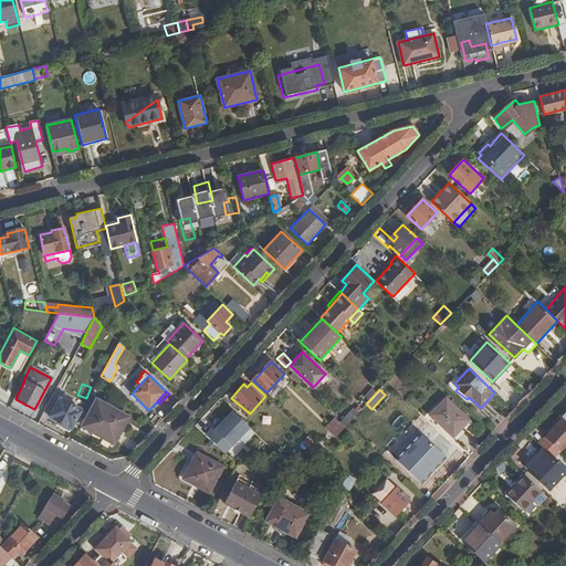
[(61,428),(71,432),(83,409),(60,397),(49,417),(63,425),(61,428)]
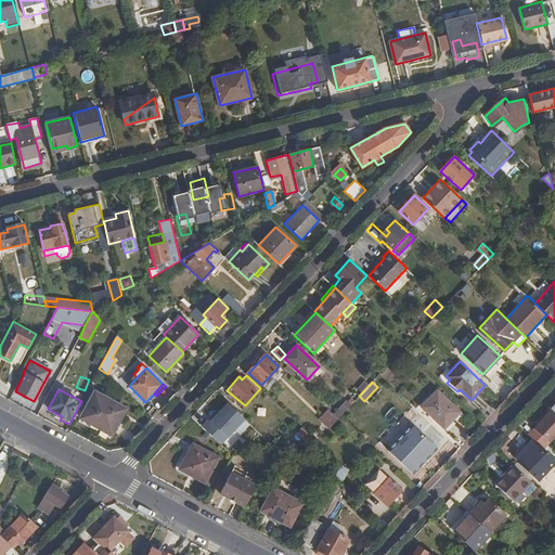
[(127,408),(95,390),(81,418),(112,435),(127,408)]
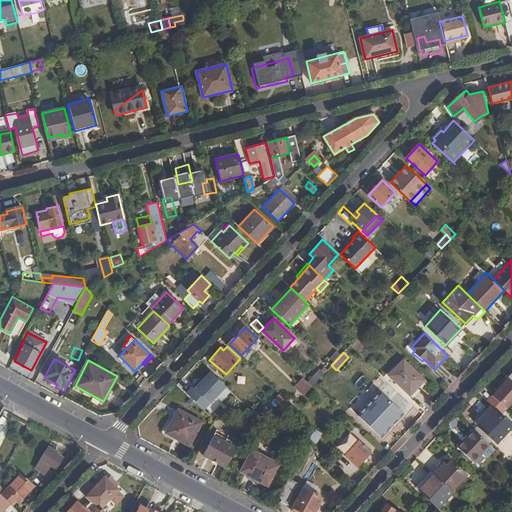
[(424,379),(403,360),(389,375),(410,395),(424,379)]
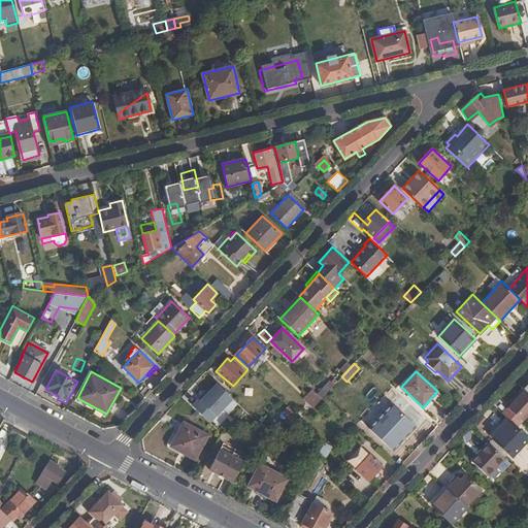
[(327,396),(334,386),(328,381),(320,392),(327,396)]
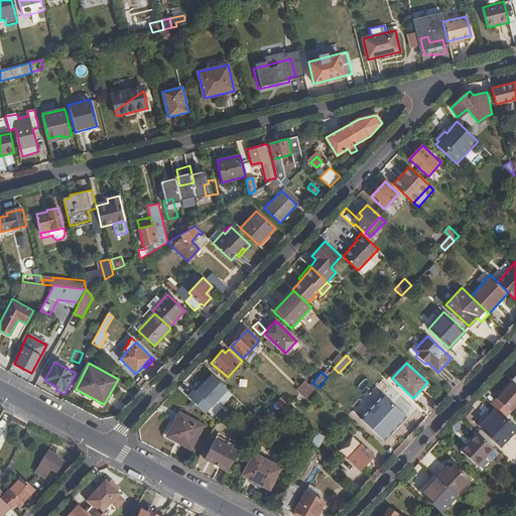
[(188,396),(206,413),(228,390),(211,373),(188,396)]
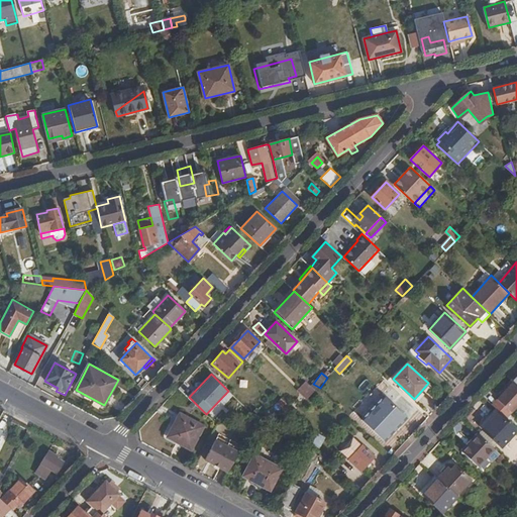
[(510,381),(510,380),(500,392),(502,393),(512,383),(510,381)]
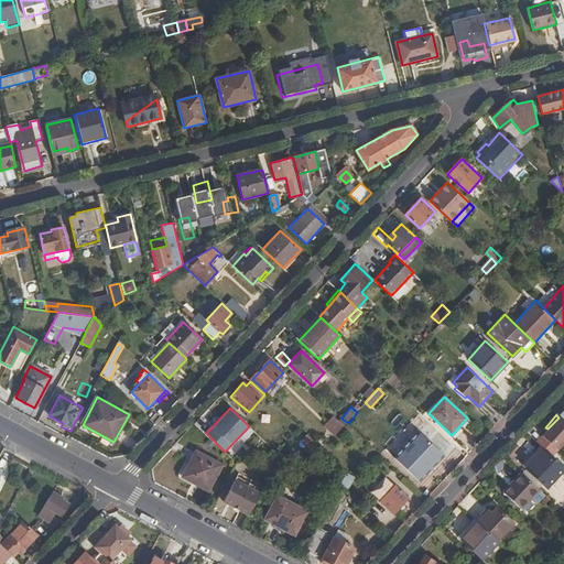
[(336,432),(344,424),(333,415),(326,423),(336,432)]
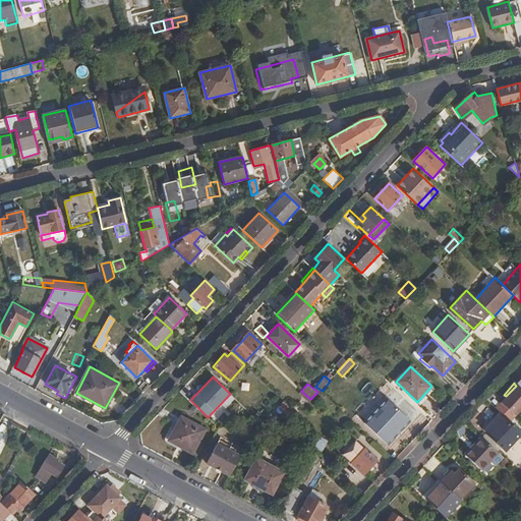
[(510,421),(520,409),(520,390),(516,386),(506,396),(496,408),(502,413),(510,421)]
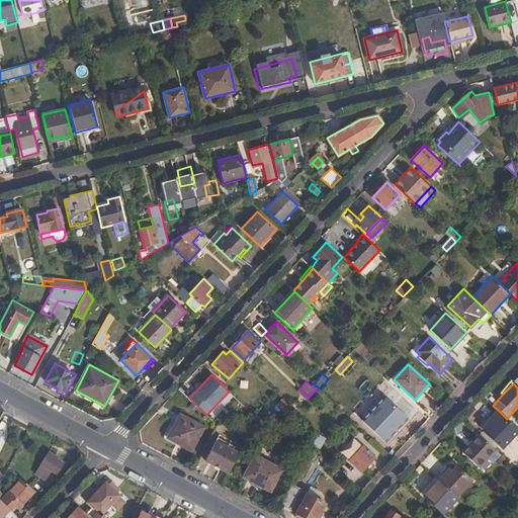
[(285,410),(289,406),(281,399),(278,403),(285,410)]
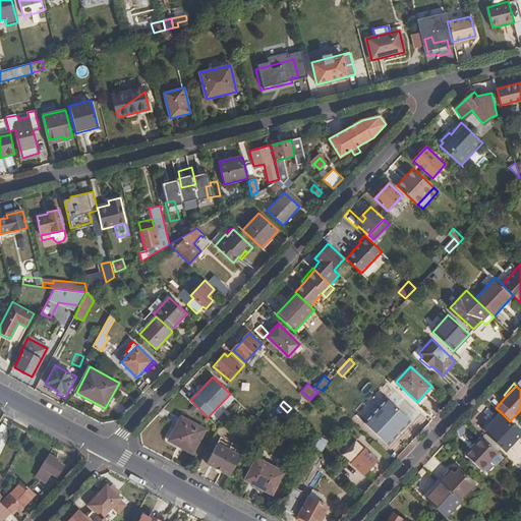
[(385,417),(400,431),(406,424),(409,427),(418,416),(405,404),(404,406),(399,402),(385,417)]
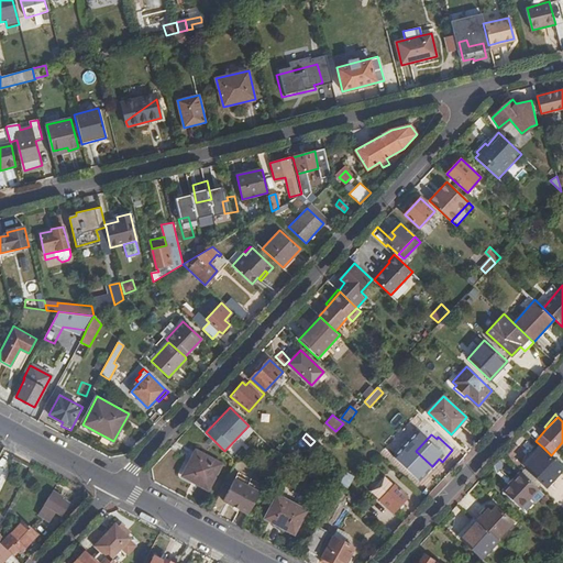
[(547,488),(562,470),(562,466),(551,455),(542,446),(531,459),(534,461),(527,470),(547,488)]
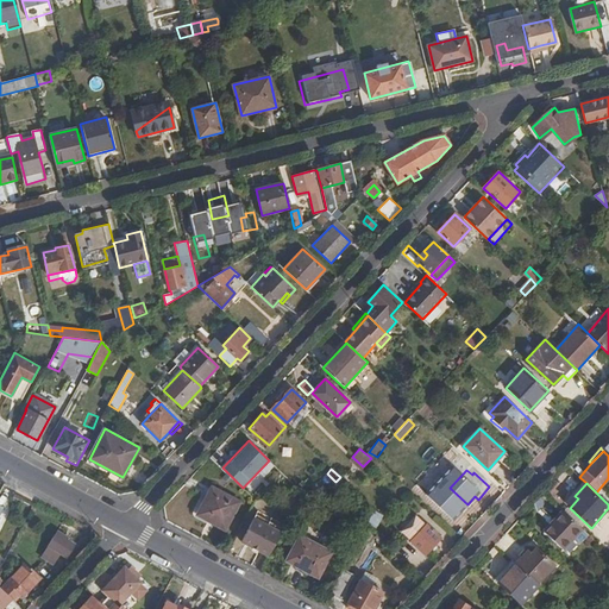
[(240,503),(212,487),(199,512),(215,521),(213,523),(226,529),(240,503)]
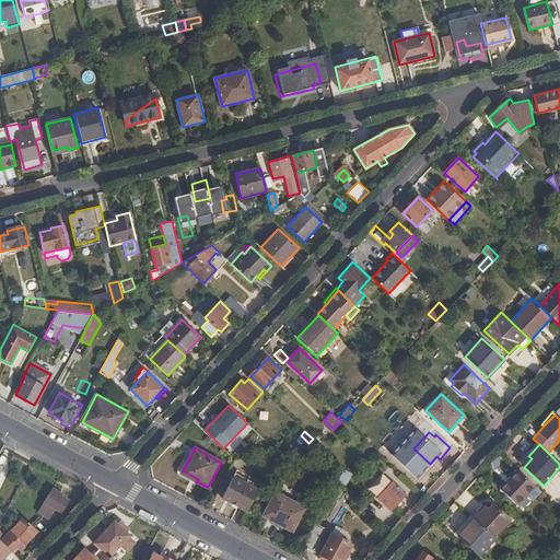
[(428,466),(430,464),(413,448),(411,451),(428,466)]
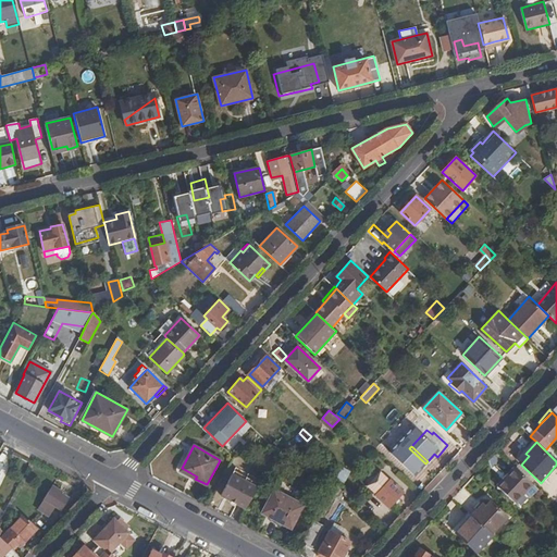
[(518,461),(521,465),(529,456),(525,454),(518,461)]
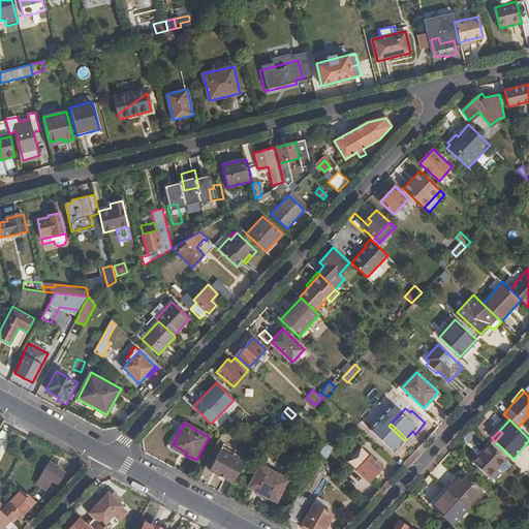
[(489,477),(506,459),(489,442),(471,462),(489,477)]
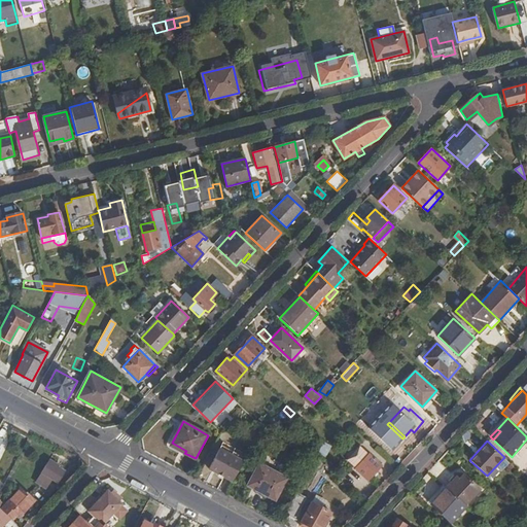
[(353,466),(366,453),(357,443),(344,457),(353,466)]
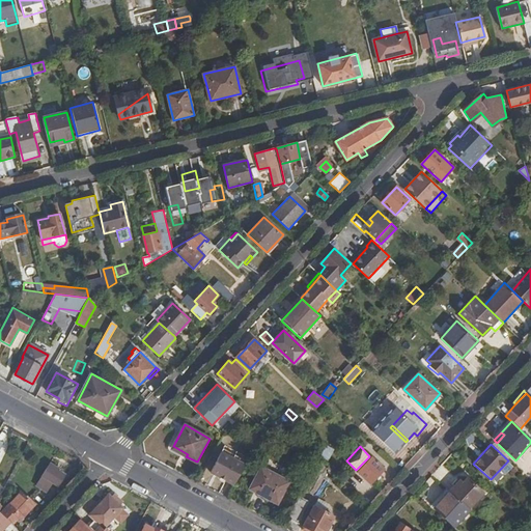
[(221,454),(208,477),(232,490),(232,487),(244,467),(221,454)]
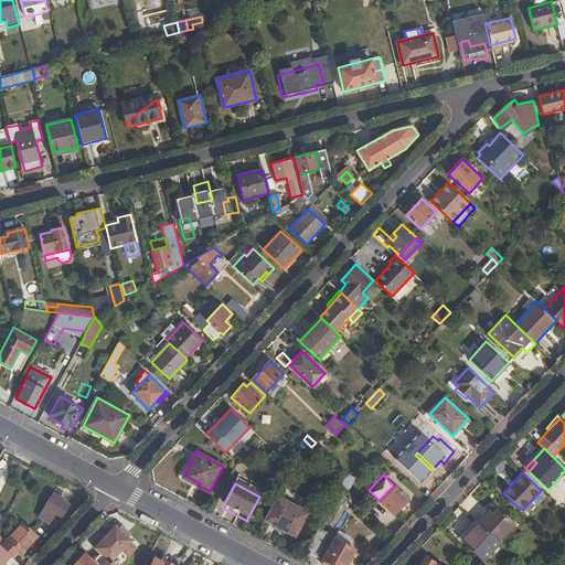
[(407,499),(393,486),(379,500),(393,513),(407,499)]
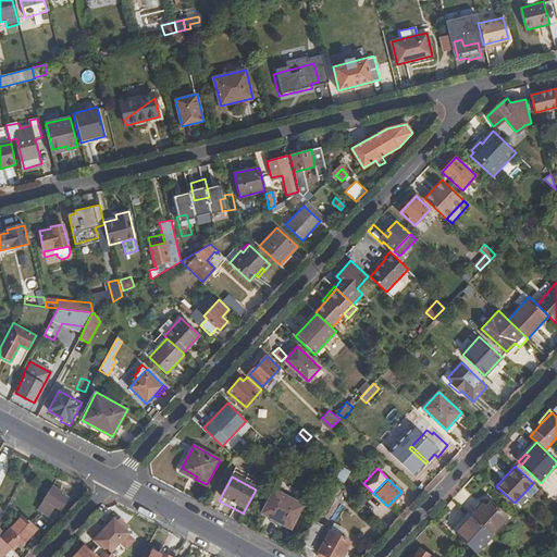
[(53,485),(51,489),(61,494),(61,493),(63,491),(53,485)]
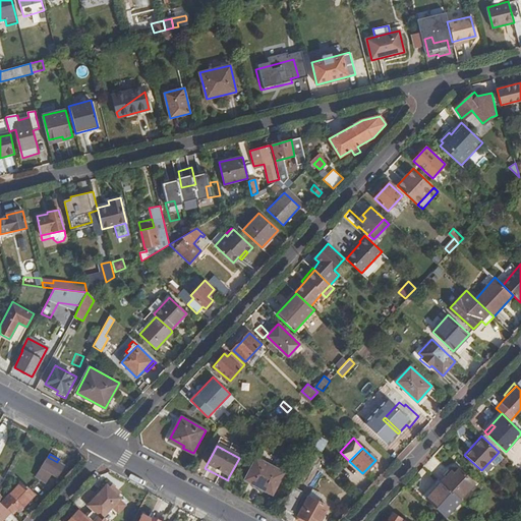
[(57,462),(48,457),(36,477),(46,483),(51,474),(57,477),(64,465),(57,461),(57,462)]
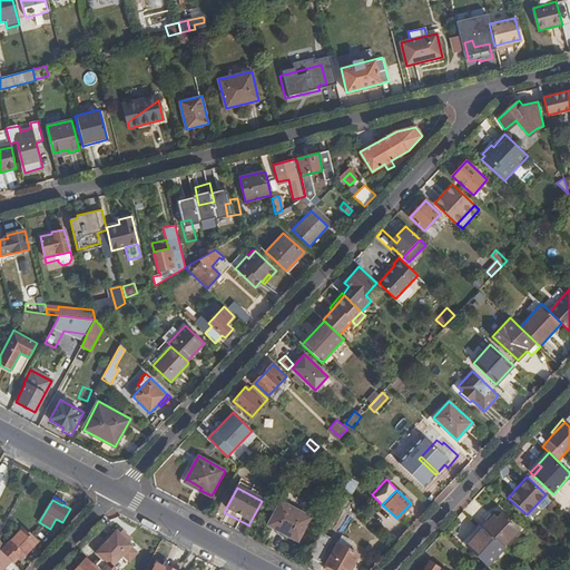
[(310,517),(281,501),(268,524),(276,529),(274,533),(286,539),(288,536),(298,540),(310,517)]
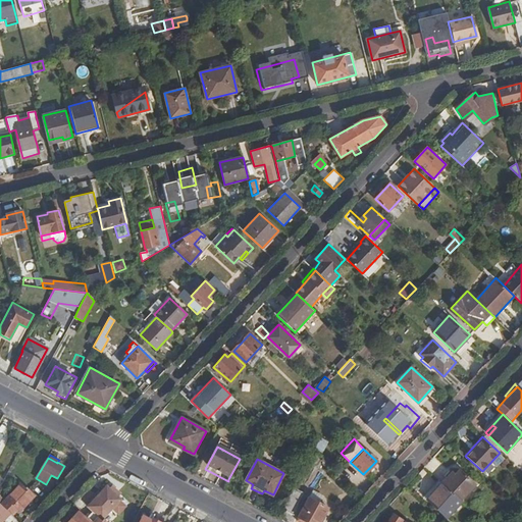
[(7,475),(18,486),(22,482),(9,470),(7,475)]
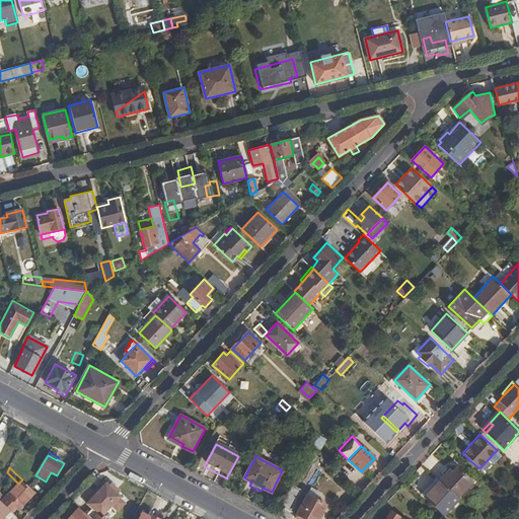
[(449,469),(439,480),(457,498),(472,482),(456,467),(452,472),(449,469)]
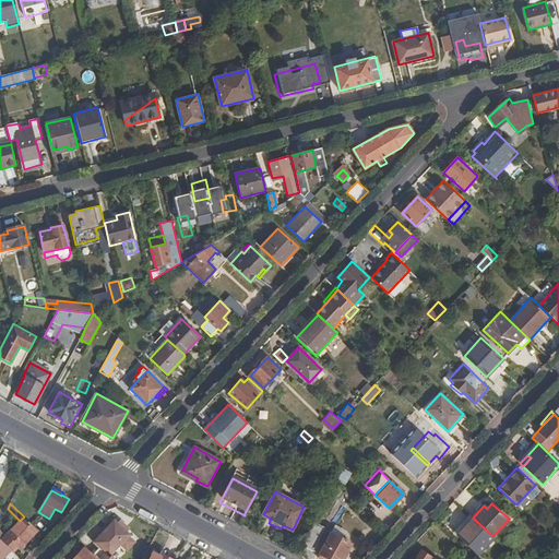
[(0,530),(0,538),(13,551),(19,546),(21,547),(37,530),(24,516),(20,521),(6,535),(0,530)]
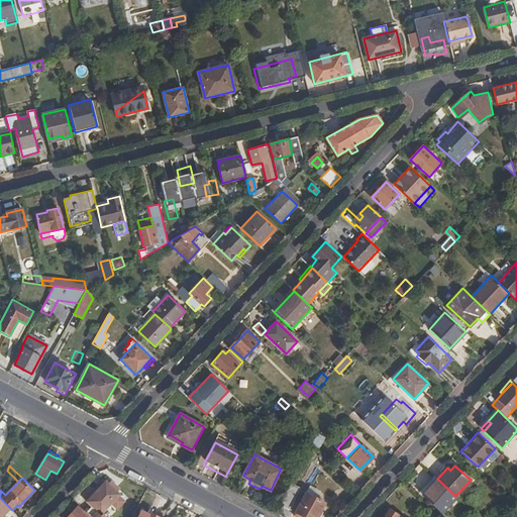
[(442,513),(457,497),(455,496),(437,479),(429,487),(432,489),(425,497),(442,513)]
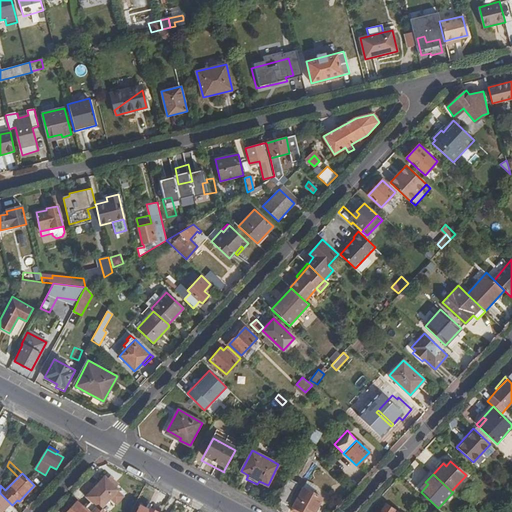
[(118,490),(103,476),(85,496),(99,509),(109,499),(115,504),(123,495),(118,490)]
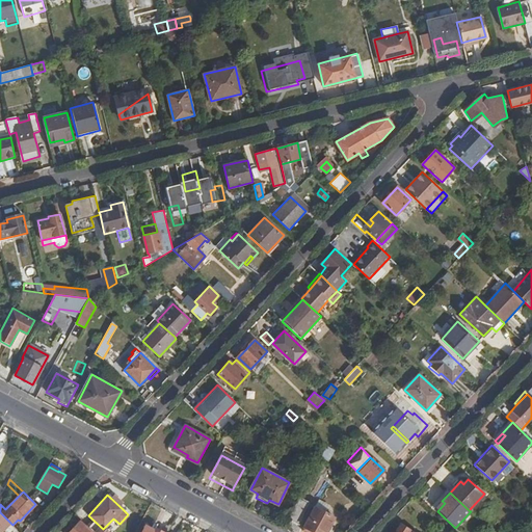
[(434,508),(437,511),(445,503),(442,501),(434,508)]
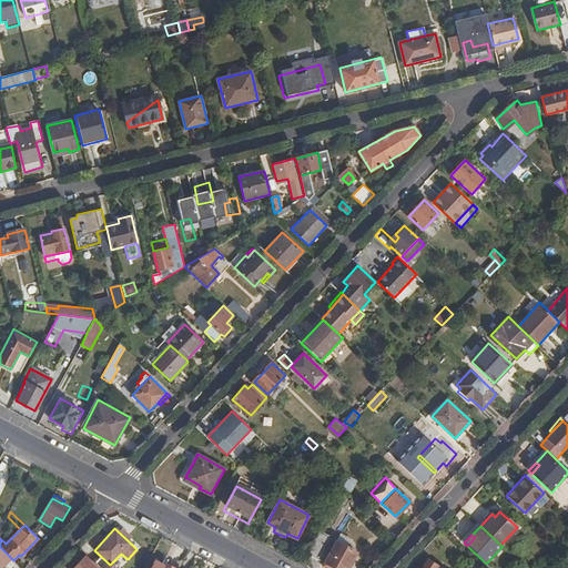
[(336,540),(326,559),(344,567),(347,567),(357,551),(336,540)]
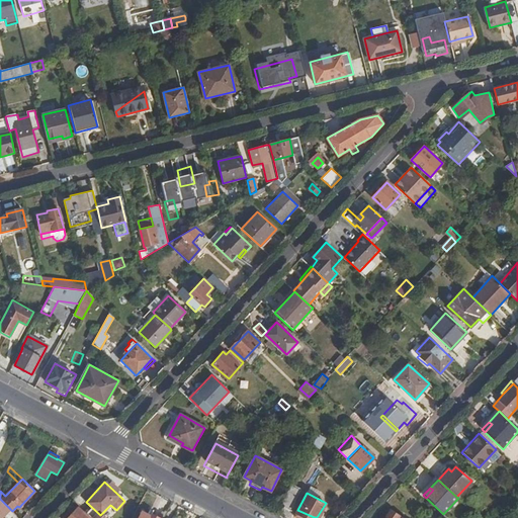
[(0,517),(5,517),(9,514),(2,507),(0,508),(0,517)]
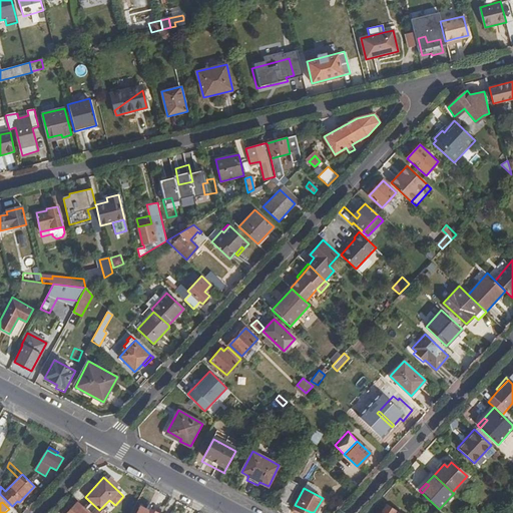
[(88,512),(77,502),(66,512),(88,512)]
